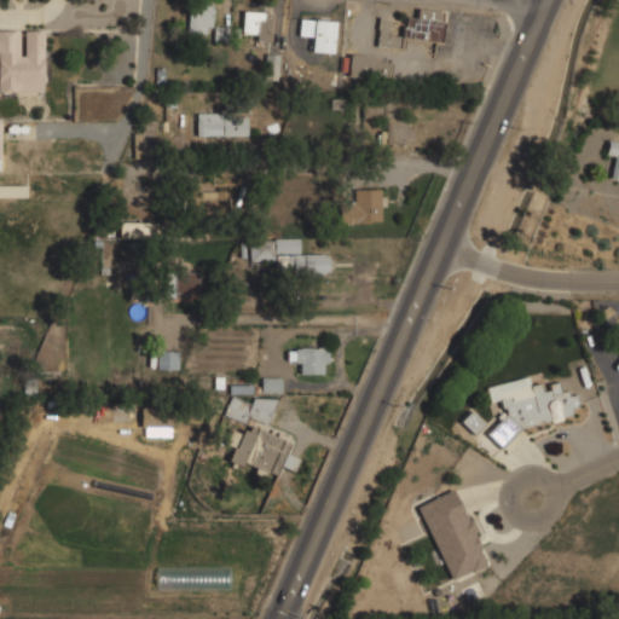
[(189,33),(212,33),(212,3),(189,1),(189,33)]
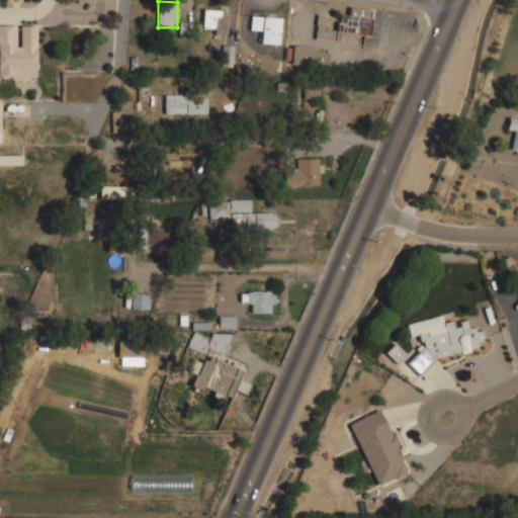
[(369,35),(372,9),(349,6),(348,14),(334,13),(334,16),(317,14),(314,38),(337,40),(338,32),(369,35)]
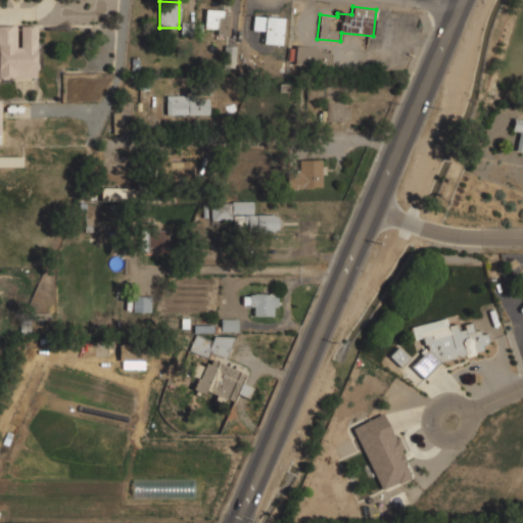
[(228,9),(204,9),(204,34),(228,34),(228,9)]
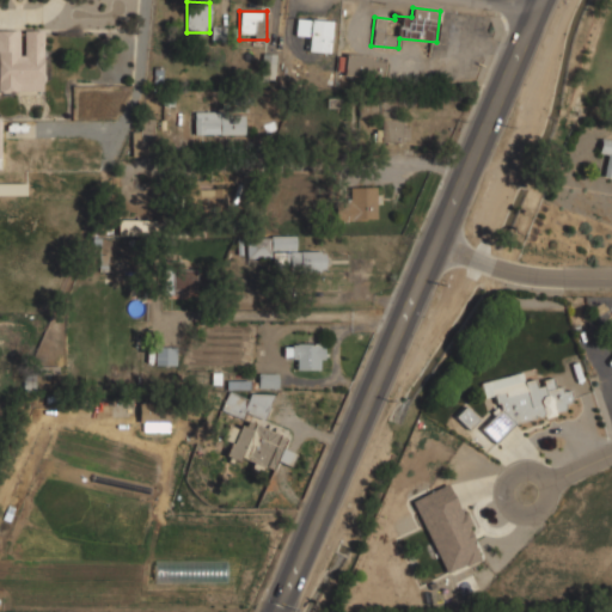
[(306,37),(306,51),(330,51),(330,19),(295,19),(295,37),(306,37)]
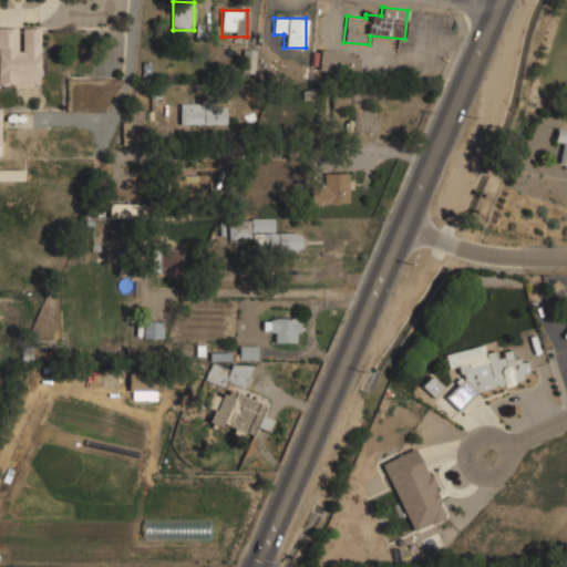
[(0,84),(40,84),(40,27),(0,27),(0,84)]
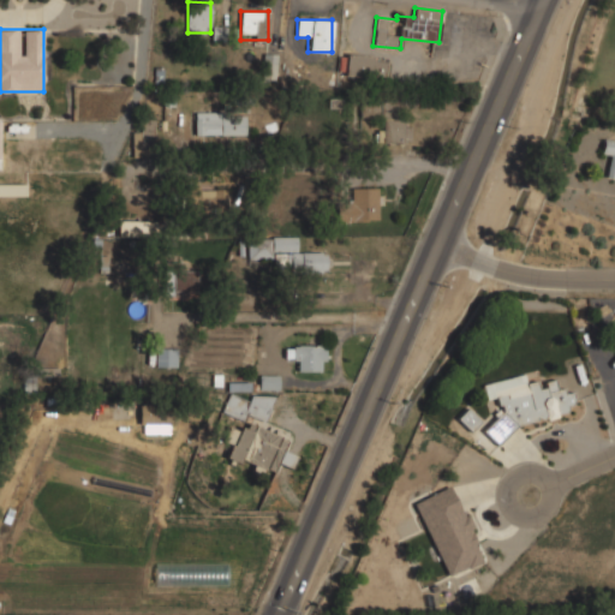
[(262,78),(276,79),(278,53),(262,52),(262,78)]
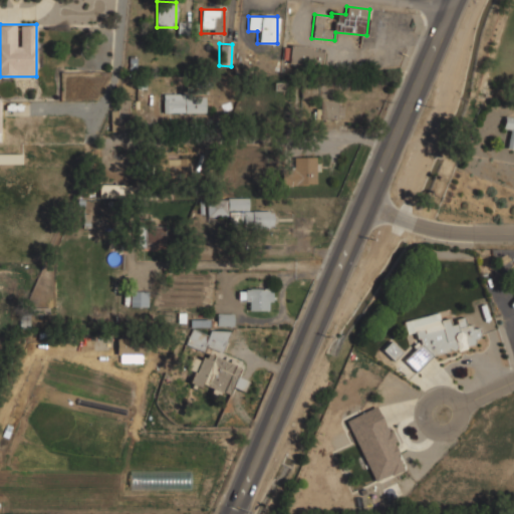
[(282,63),(322,66),(324,47),(288,44),(287,54),(283,54),(282,63)]
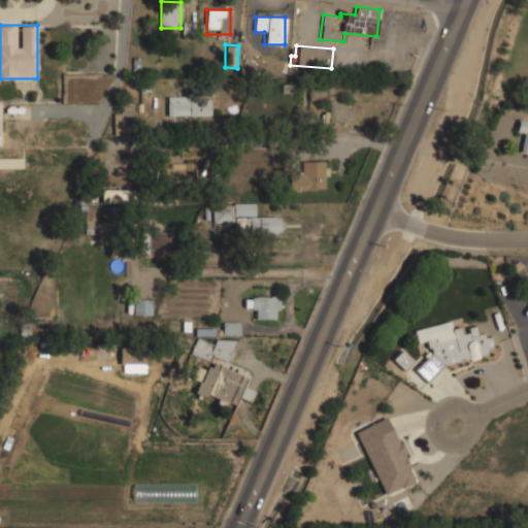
[(325,99),(325,86),(308,86),(308,99),(325,99)]
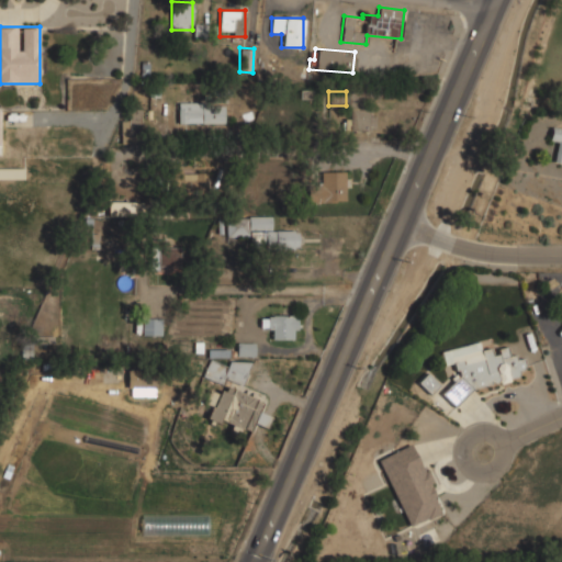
[(177,102),(177,123),(223,123),(223,102),(177,102)]
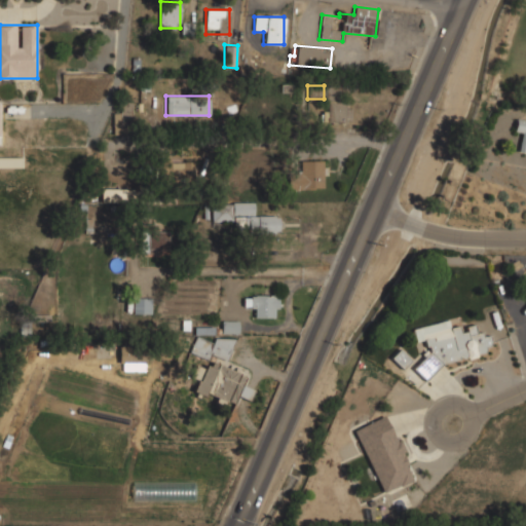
[(130,101),(119,101),(119,111),(113,111),(113,133),(130,133),(130,101)]
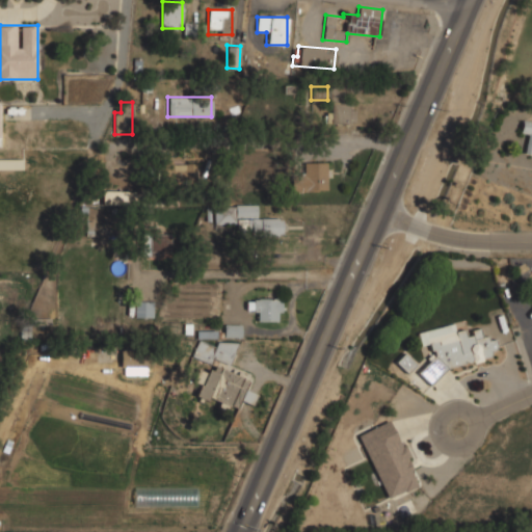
[(527,134),(524,154),(531,154),(531,122),(522,121),(521,133),(527,134)]
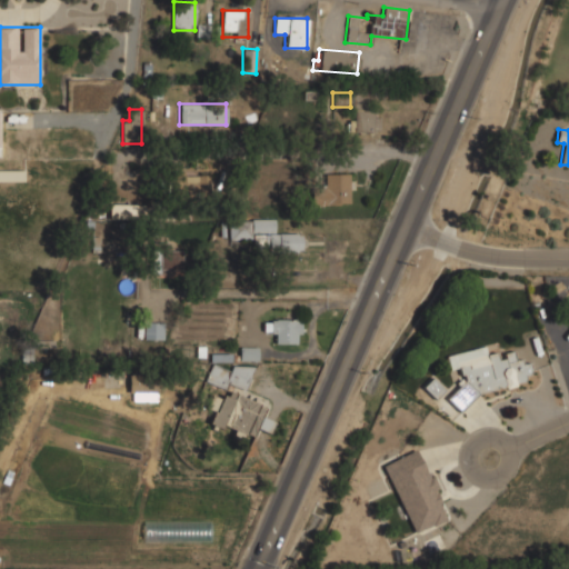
[(23,170),(0,170),(0,181),(23,181),(23,170)]
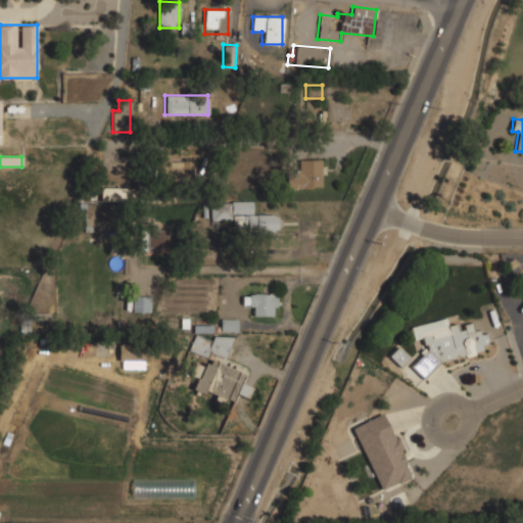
[(158,177),(193,177),(193,158),(158,158),(158,177)]
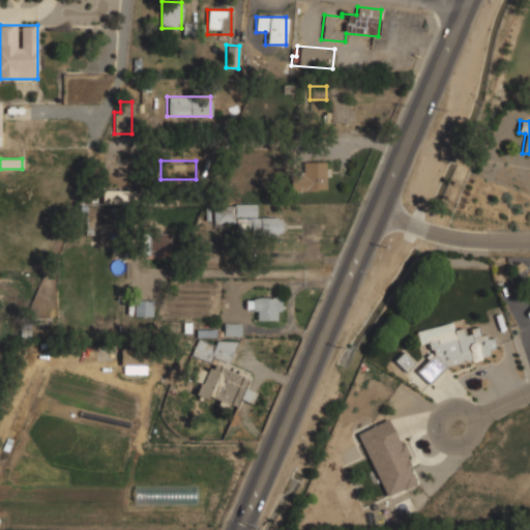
[(327,190),(327,160),(301,160),(301,173),(291,173),(291,190),(327,190)]
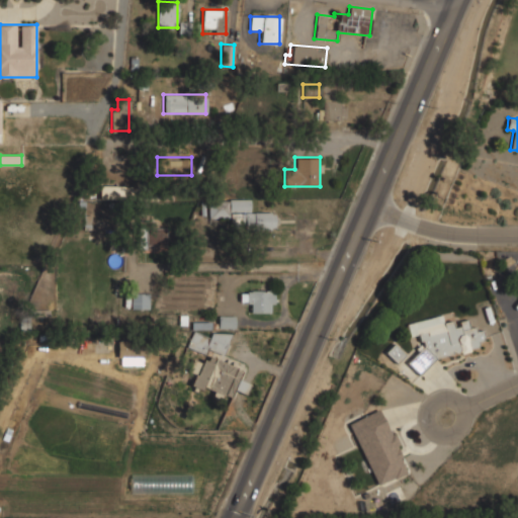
[(99,198),(128,199),(130,186),(99,186),(99,198)]
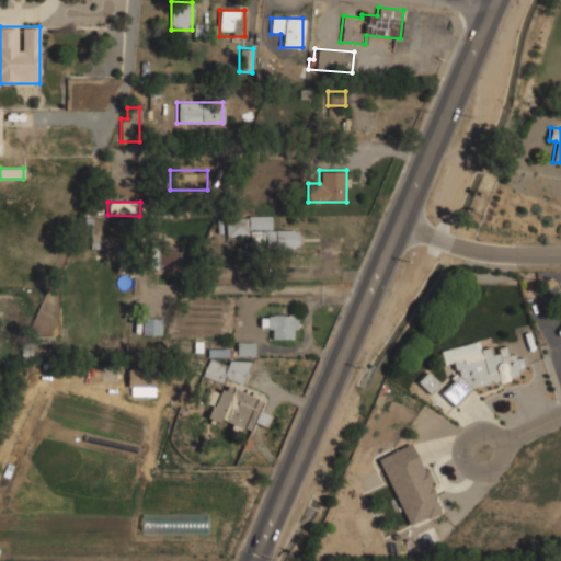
[(296,229),(271,229),(271,216),(226,216),(226,242),(296,242),(296,229)]
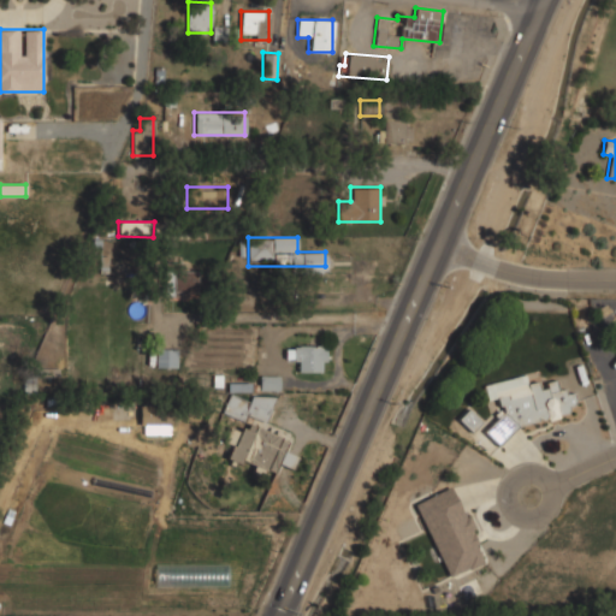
[(200,272),(181,271),(181,267),(167,267),(166,295),(199,296),(200,272)]
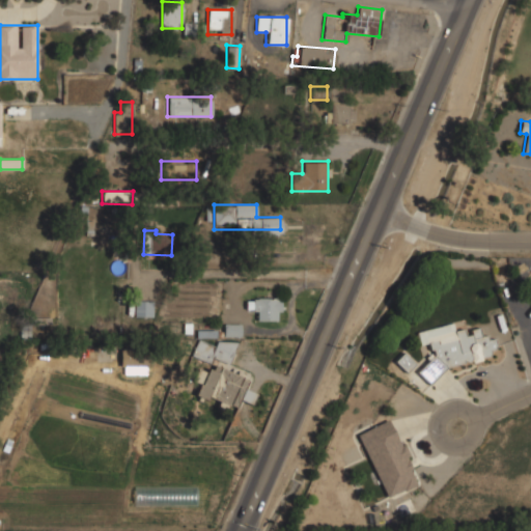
[(280,298),(248,298),(248,309),(256,309),(256,320),(280,320),(280,298)]
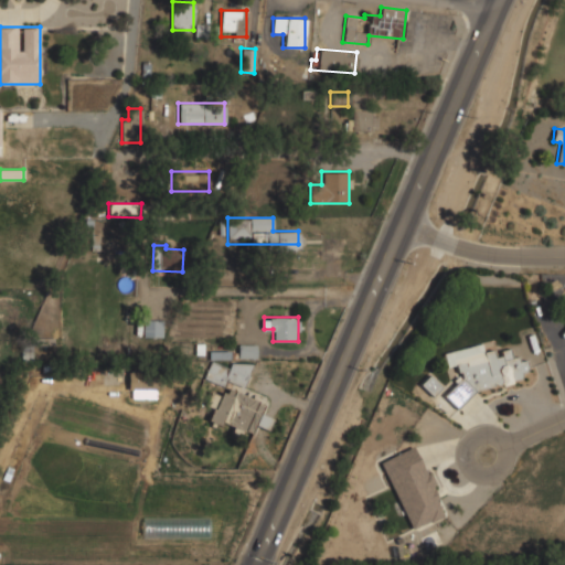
[(162,319),(142,319),(142,337),(162,337),(162,319)]
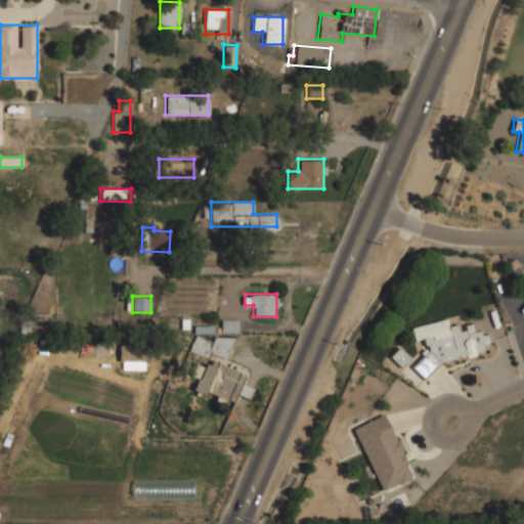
[(238,332),(238,317),(219,317),(219,332),(238,332)]
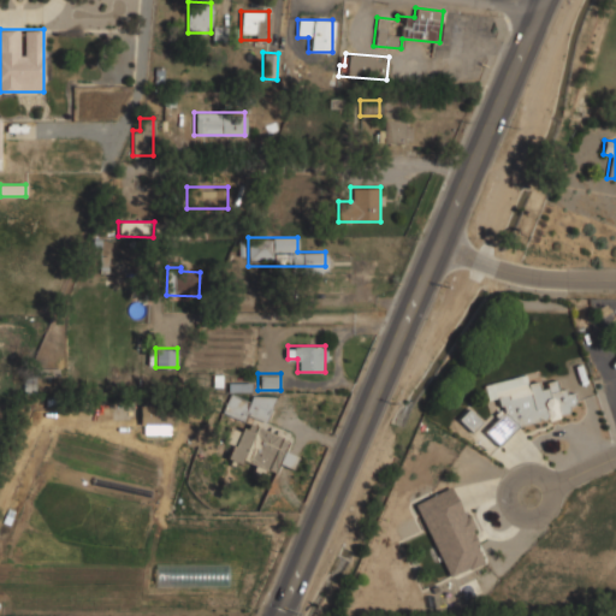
[(484,384),(487,400),(498,397),(503,420),(487,424),(490,433),(578,414),(573,392),(561,396),(557,379),(542,383),(540,380),(527,384),(525,375),(484,384)]
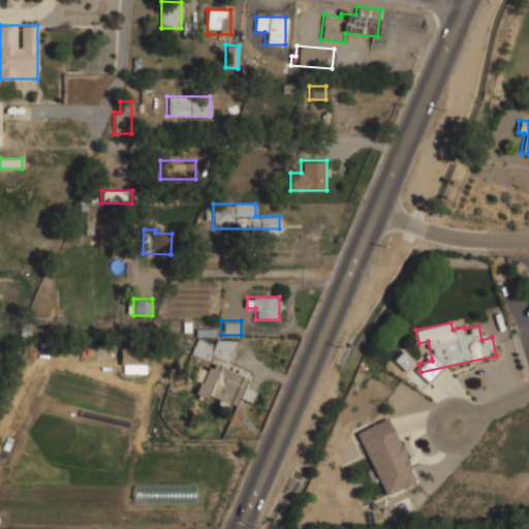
[(195,362),(190,380),(197,382),(194,395),(237,406),(239,399),(250,402),(253,391),(243,387),(247,375),(226,369),(234,344),(211,338),(211,336),(210,336),(208,340),(195,337),(189,360),(195,362)]
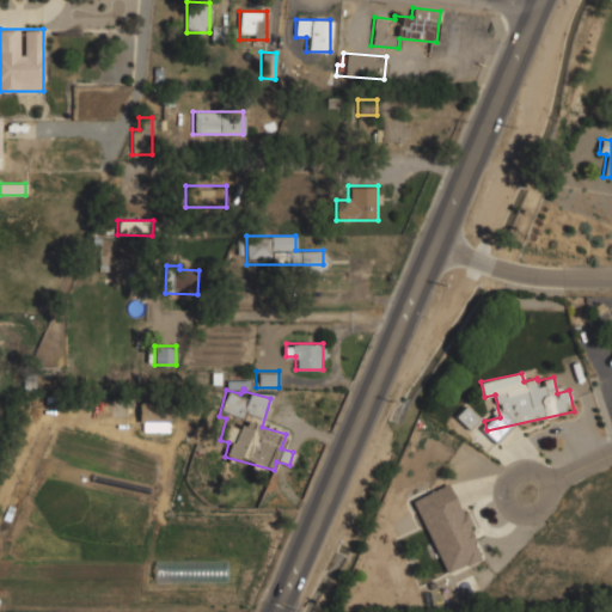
[(454,416),(467,430),(478,420),(465,405),(454,416)]
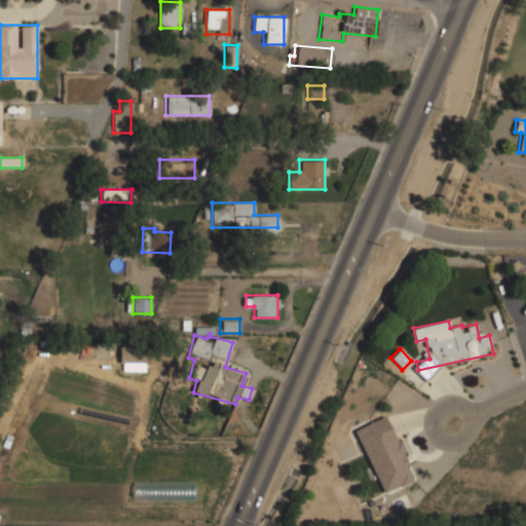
[(147,349),(119,353),(120,365),(149,361),(147,349)]
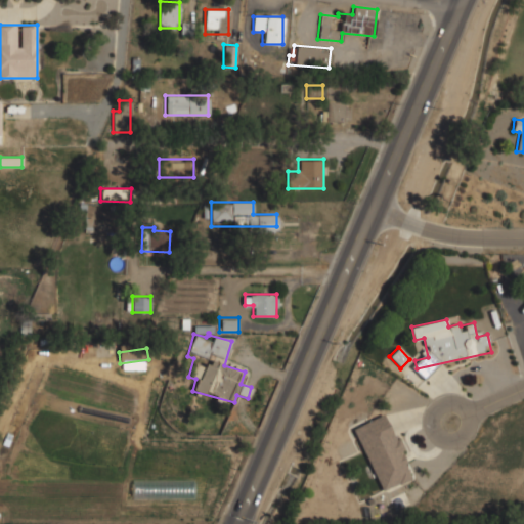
[(353,428),(382,491),(412,478),(384,413),(353,428)]
